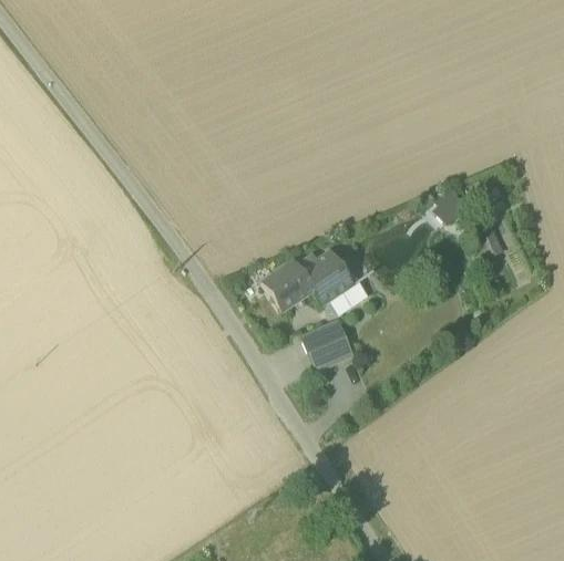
[(481,191),(485,203),(503,195),(499,184),(481,191)]
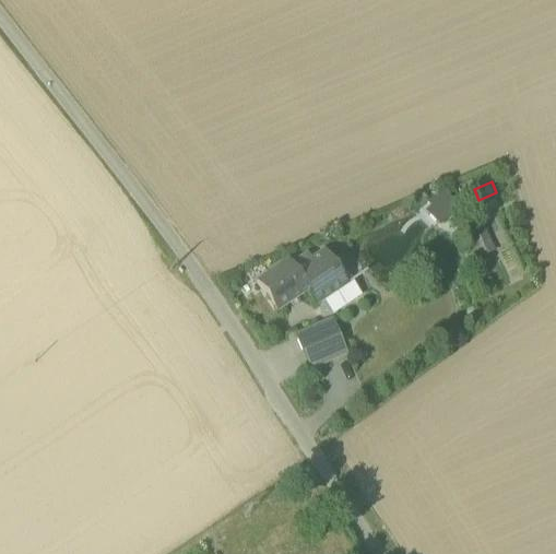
[(462,203),(446,188),(428,208),(444,222),(462,203)]
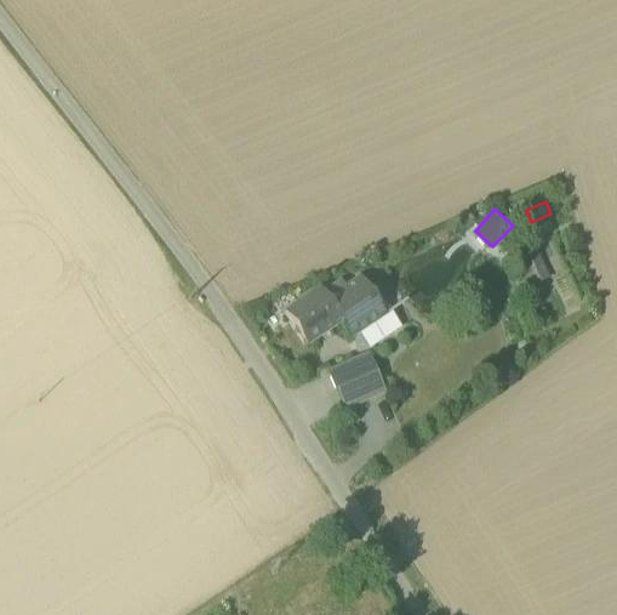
[(529,275),(536,291),(558,280),(540,241),(518,252),(529,275)]
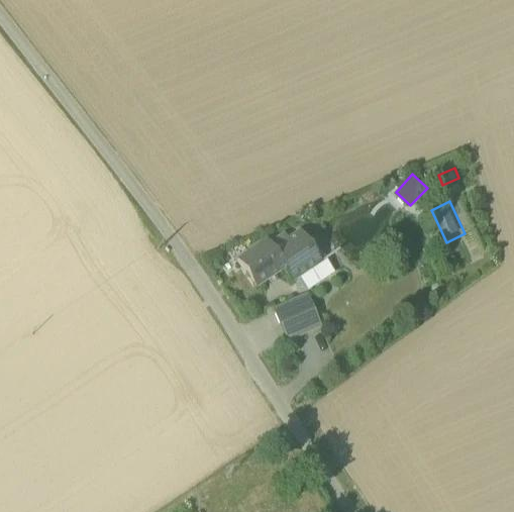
[(437,246),(446,242),(440,229),(431,233),(437,246)]
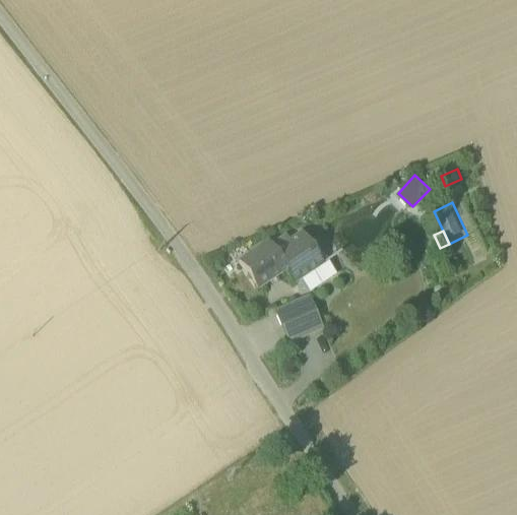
[(297,280),(304,275),(325,262),(316,249),(313,245),(311,246),(303,233),(277,249),(271,240),(241,259),(259,286),(287,267),(297,280)]
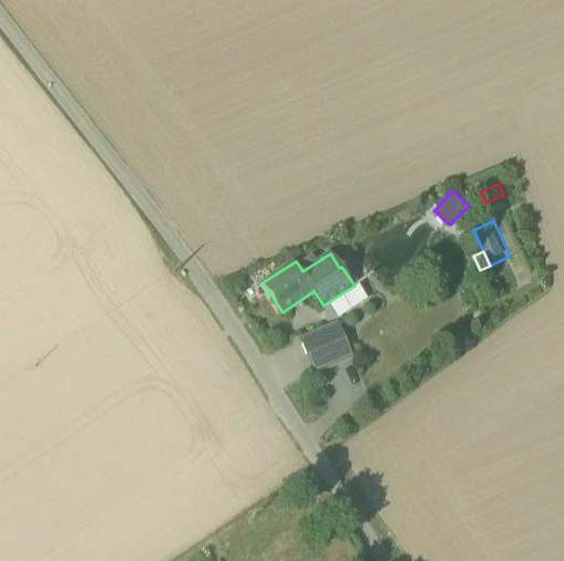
[(349,268),(345,271),(355,286),(359,282),(349,268)]
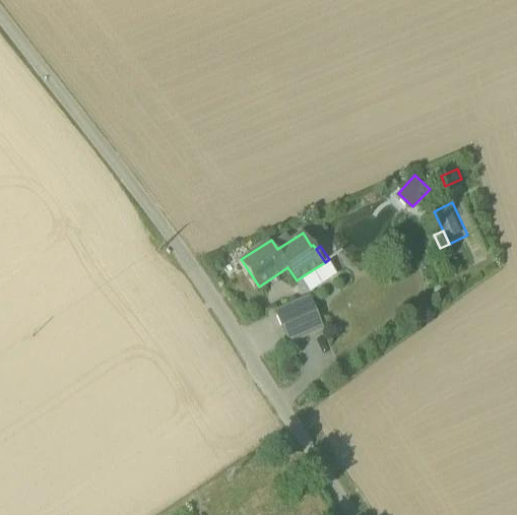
[(329,259),(325,262),(304,275),(311,284),(315,285),(334,272),(335,268),(329,259)]
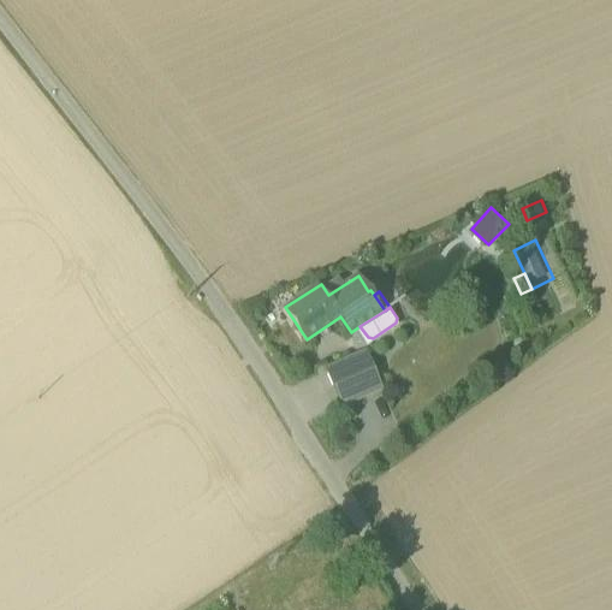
[(330,367),(337,385),(376,367),(369,350),(330,367)]
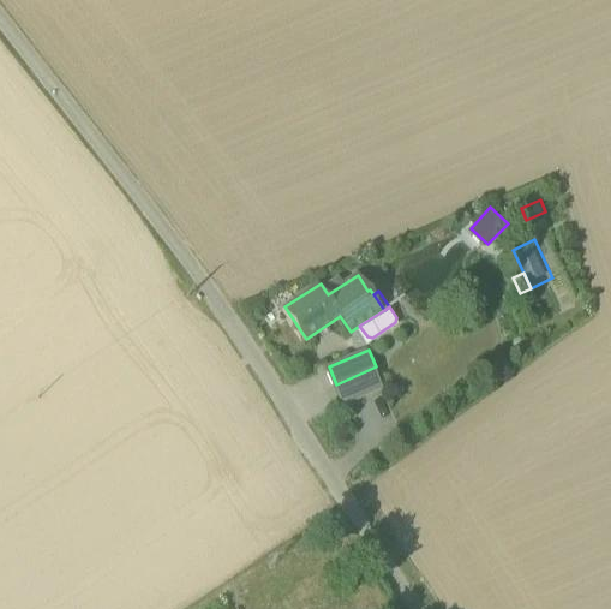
[(383,384),(376,366),(336,384),(343,402),(383,384)]
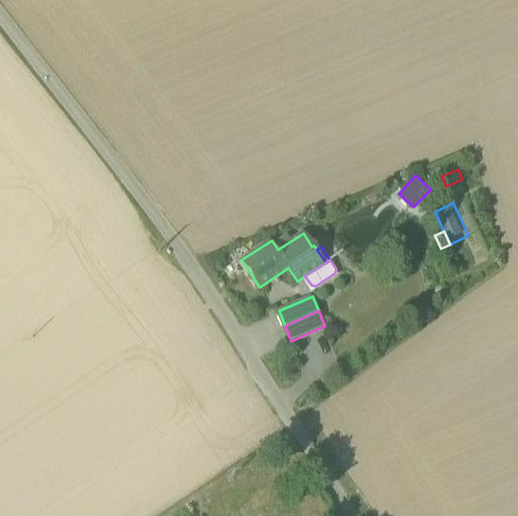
All buildings are outlined.
